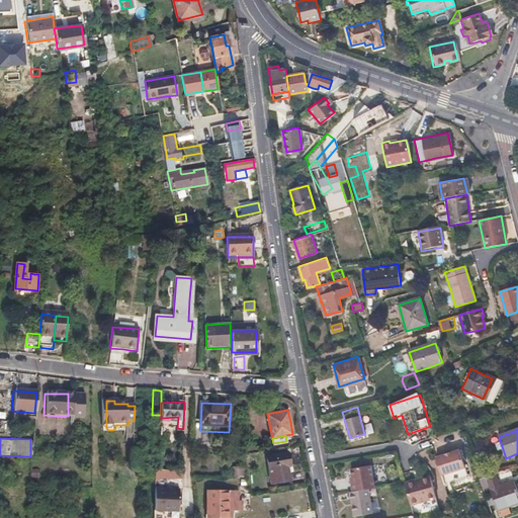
[(133,468),(142,468),(144,468),(145,449),(134,448),(133,468)]
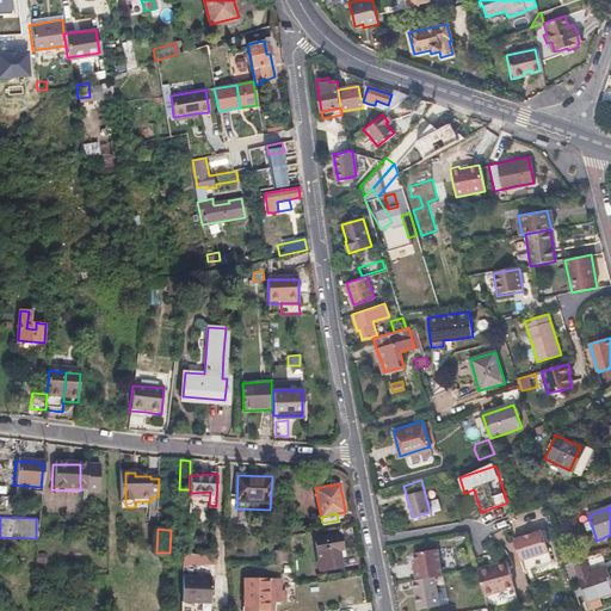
[(542,531),(512,539),(518,560),(549,551),(542,531)]
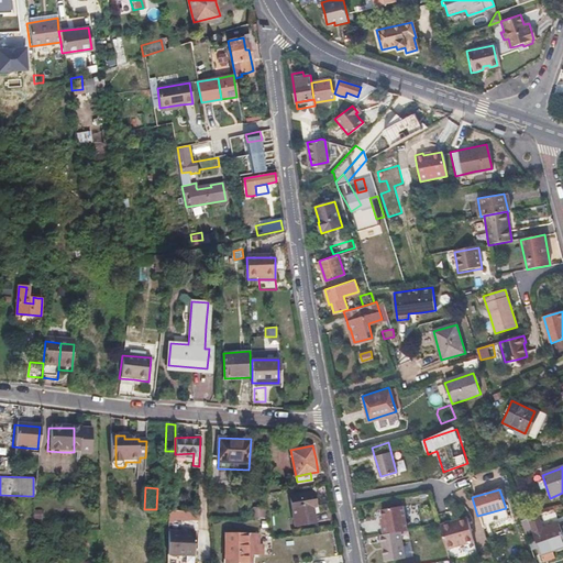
[(316,520),(313,512),(313,509),(312,505),(316,504),(313,490),(291,495),(296,523),(316,520)]
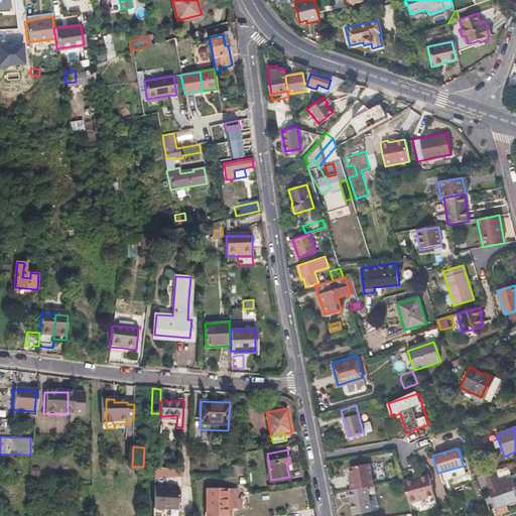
[(349,480),(351,489),(372,486),(369,463),(349,467),(350,475),(351,480),(349,480)]
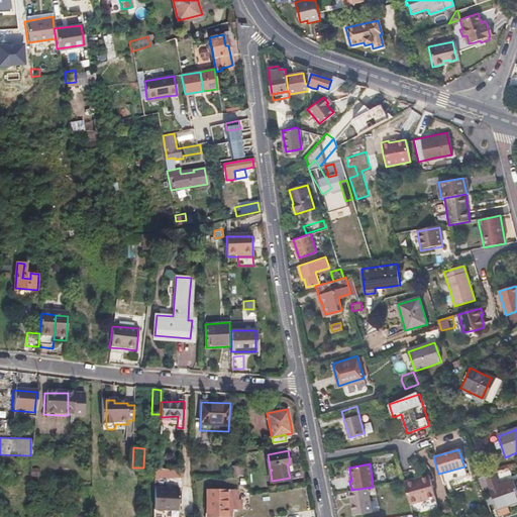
[(161,469),(161,473),(160,477),(176,478),(176,470),(161,469)]
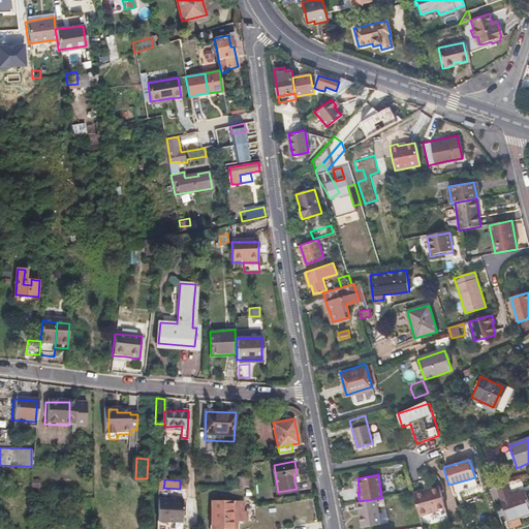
[(506,521),(519,517),(528,514),(528,503),(526,492),(508,497),(505,485),(497,488),(506,521)]
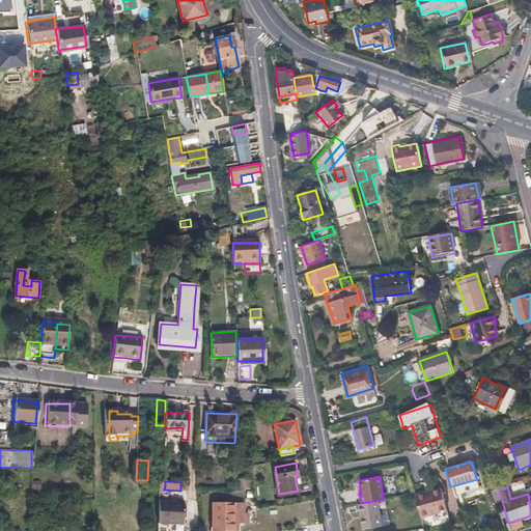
[(440,487),(414,495),(423,525),(448,519),(441,492),(440,487)]
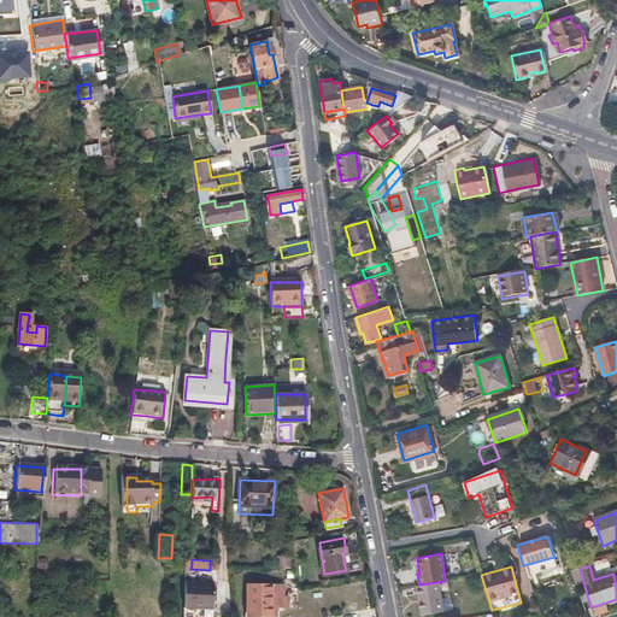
[(183,607),(198,609),(212,610),(213,585),(186,582),(183,607)]
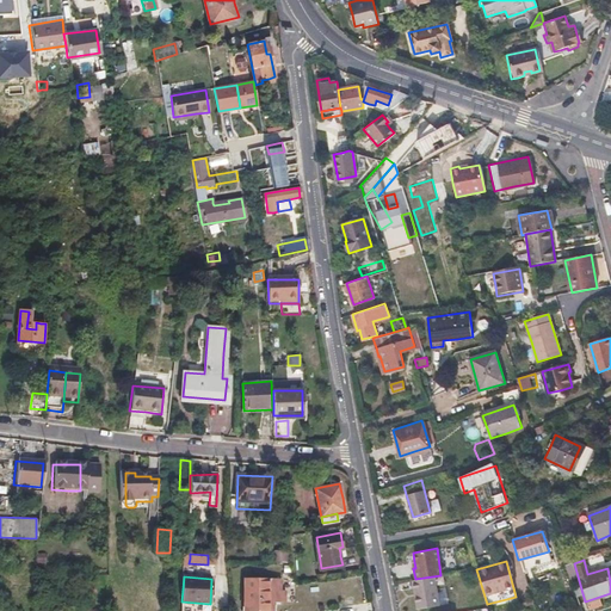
[(434,576),(413,580),(418,609),(439,605),(434,576)]
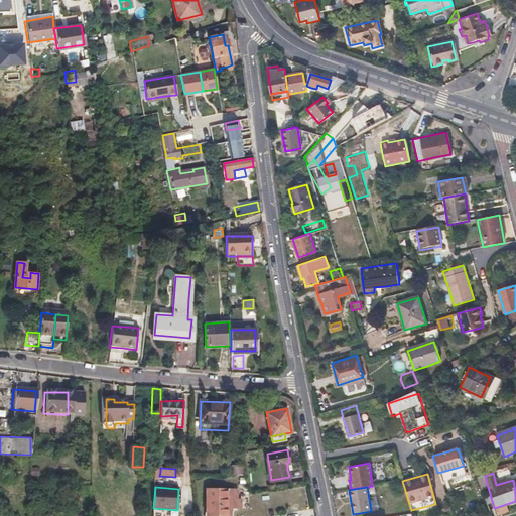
[(238,490),(208,489),(207,515),(226,515),(227,508),(241,508),(241,499),(238,499),(238,490)]
